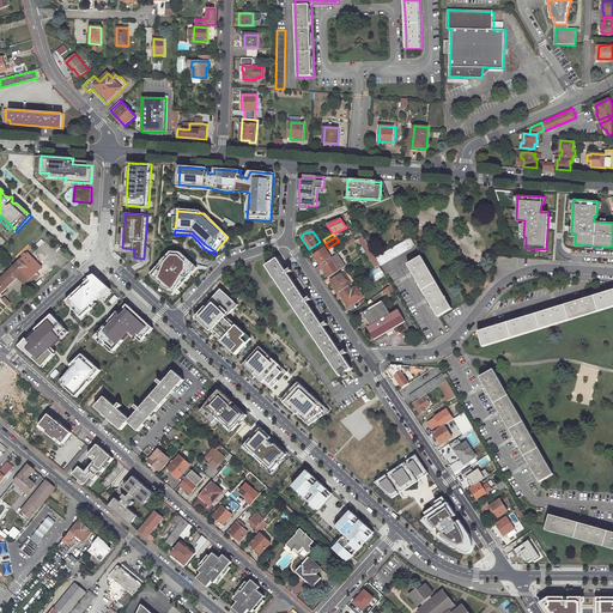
[(363,237),(360,238),(368,252),(370,250),(363,237)]
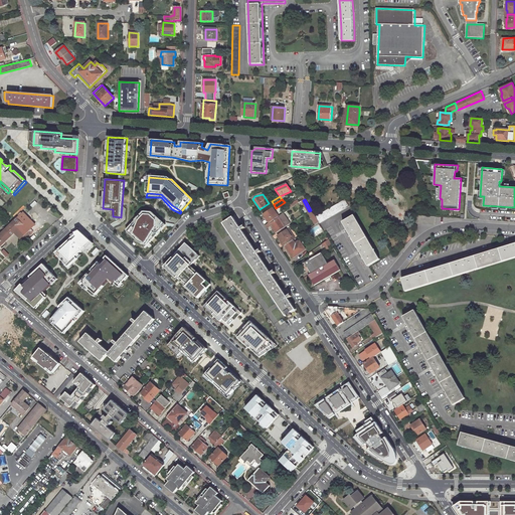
[(319,223),(349,206),(346,199),(315,217),(319,223)]
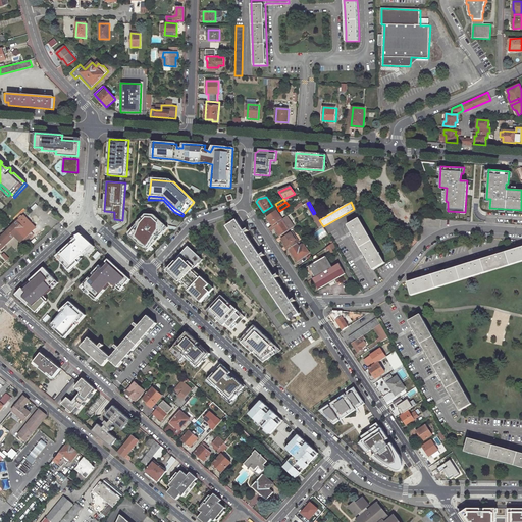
[(276,211),(267,217),(273,225),(274,224),(282,219),(276,211)]
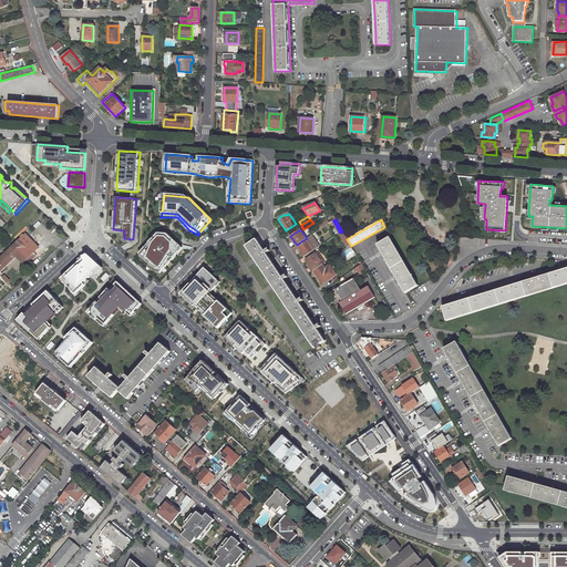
[(163,230),(154,240),(156,241),(166,232),(163,230)]
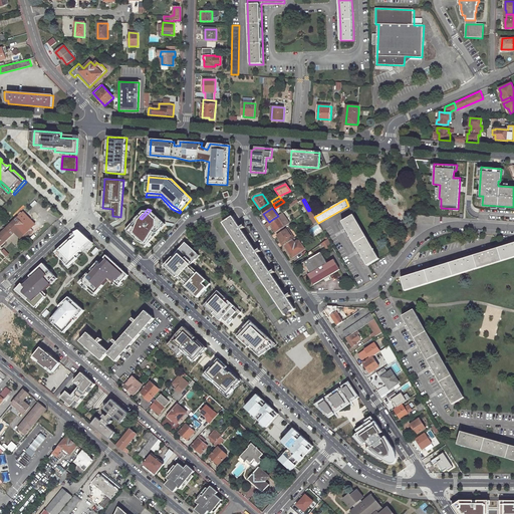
[(140,218),(127,231),(145,247),(148,246),(156,233),(158,234),(166,225),(151,210),(142,219),(140,218)]
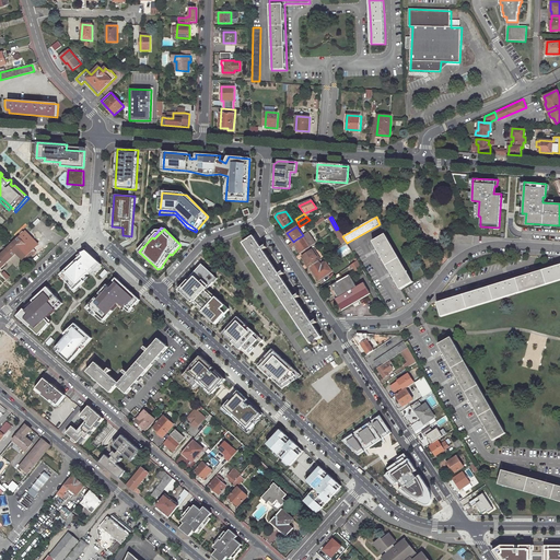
[(38,243),(25,230),(10,245),(16,253),(23,259),(34,247),(38,243)]
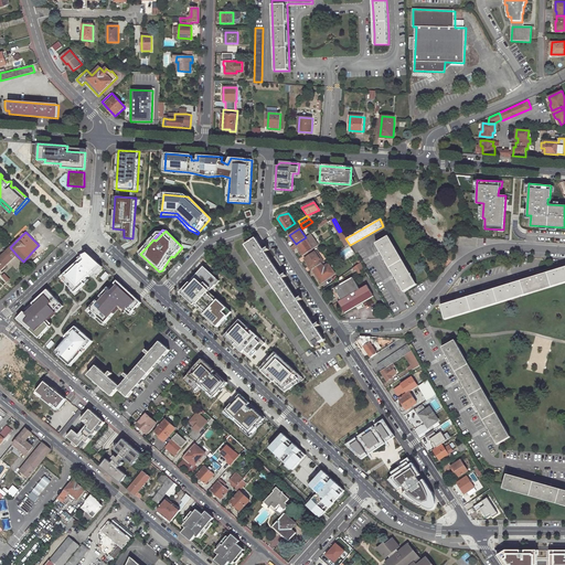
[(456,244),(477,246),(477,237),(456,236),(456,244)]
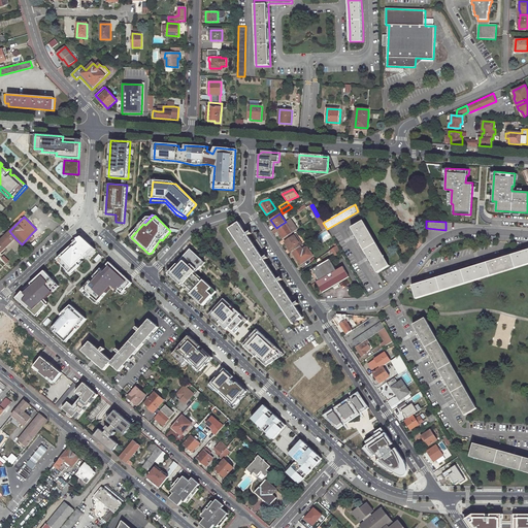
[(239,223),(230,229),(294,324),(303,318),(239,223)]
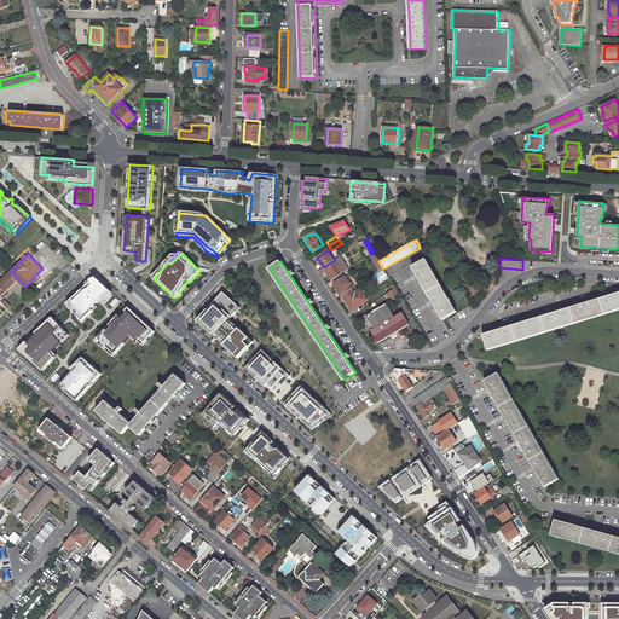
[(427,261),(414,268),(418,277),(416,279),(420,284),(422,283),(434,304),(432,306),(435,312),(437,310),(443,320),(456,312),(427,261)]
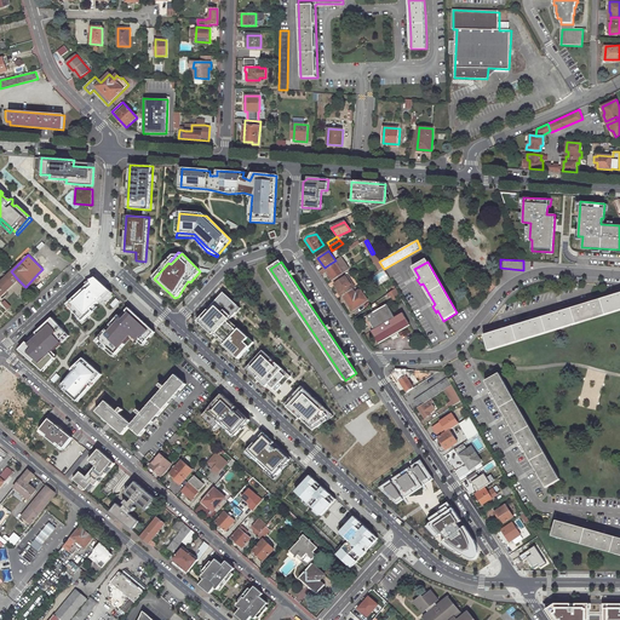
[(343,274),(337,264),(328,270),(327,271),(333,281),(343,274)]
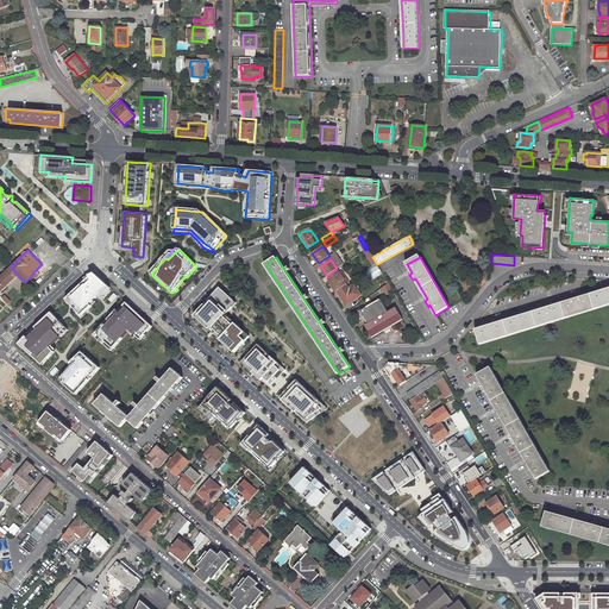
[(0,275),(0,292),(18,275),(11,267),(0,275)]
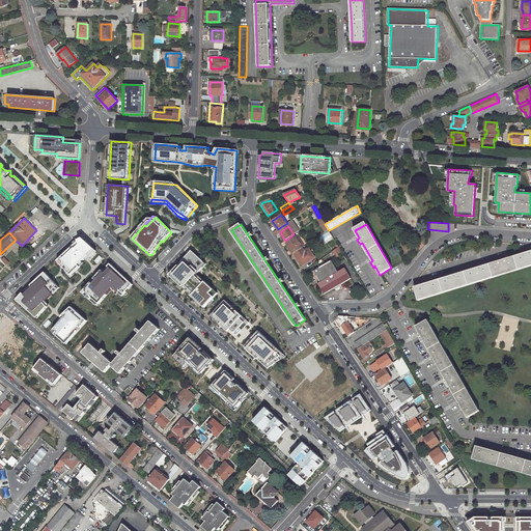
[(32,234),(22,246),(24,248),(35,238),(32,234)]
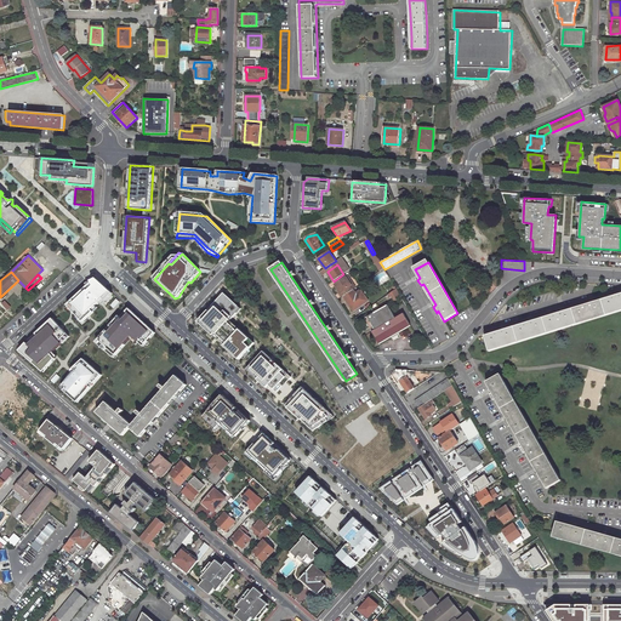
[(67,306),(83,323),(93,312),(91,309),(100,302),(102,306),(113,294),(97,278),(95,279),(86,284),(87,286),(67,306)]
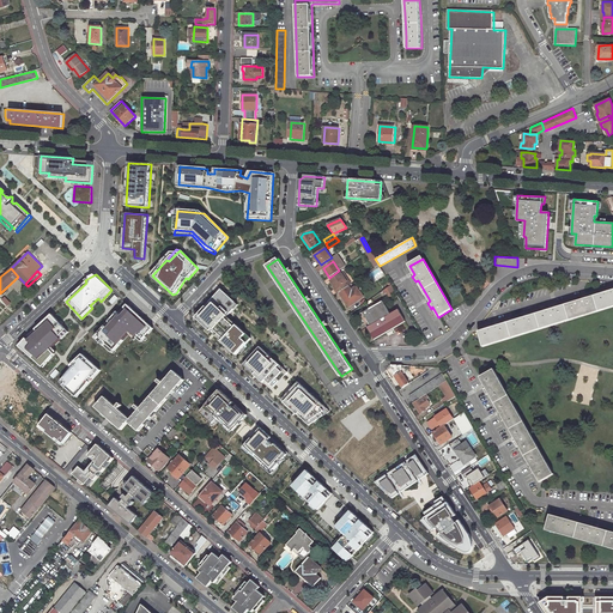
[(337,290),(338,289),(345,284),(339,275),(332,281),(337,290)]
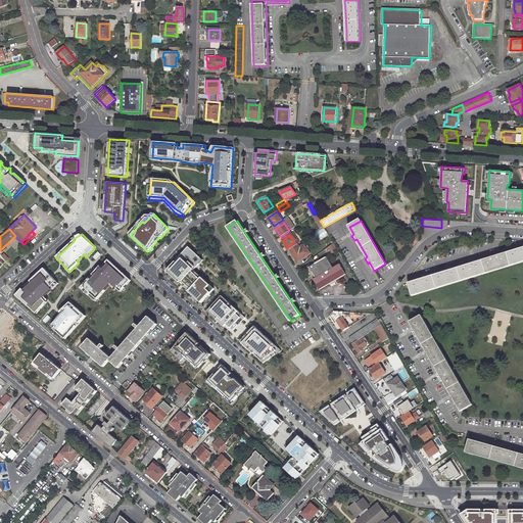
[(332,242),(325,247),(330,253),(336,248),(332,242)]
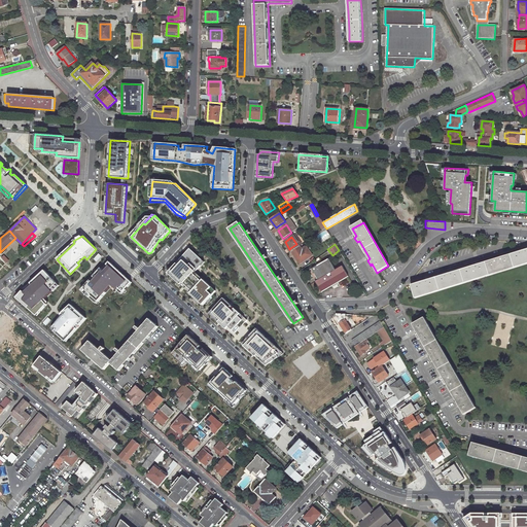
[(291,251),(297,259),(306,254),(303,249),(300,245),(300,246),(291,251)]
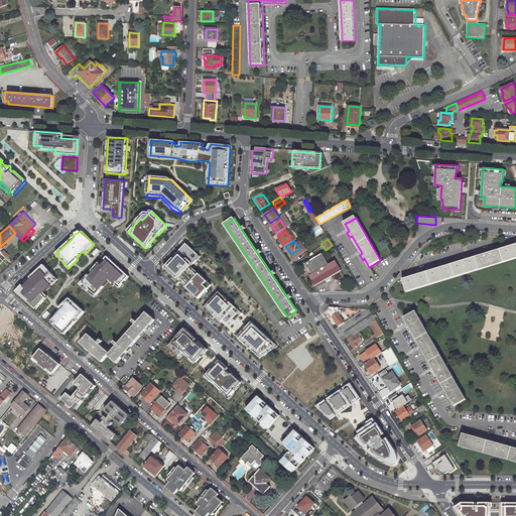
[(300,241),(296,244),(299,249),(291,254),(294,258),(306,250),(300,241)]
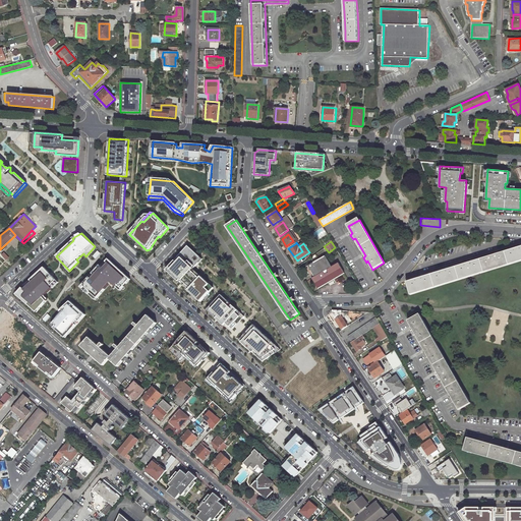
[(407,287),(409,293),(520,259),(520,246),(520,247),(519,244),(514,246),(514,248),(496,254),(495,252),(488,254),(489,256),(471,262),(470,259),(464,262),(465,264),(447,269),(447,267),(441,269),(442,271),(421,277),(421,275),(415,276),(416,279),(406,282),(407,287)]
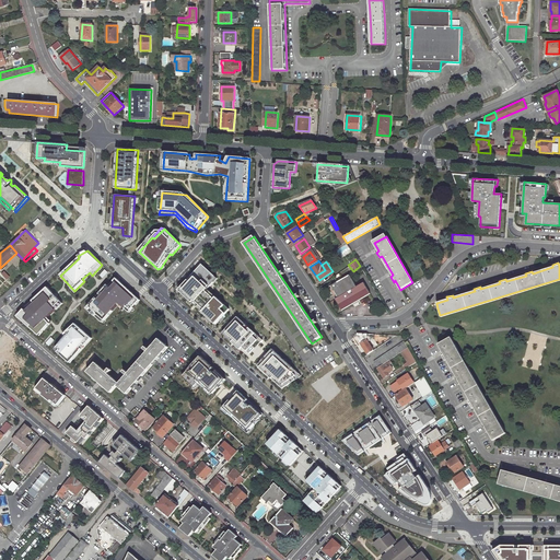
[(179,290),(218,324),(231,308),(209,289),(219,278),(203,264),(179,290)]
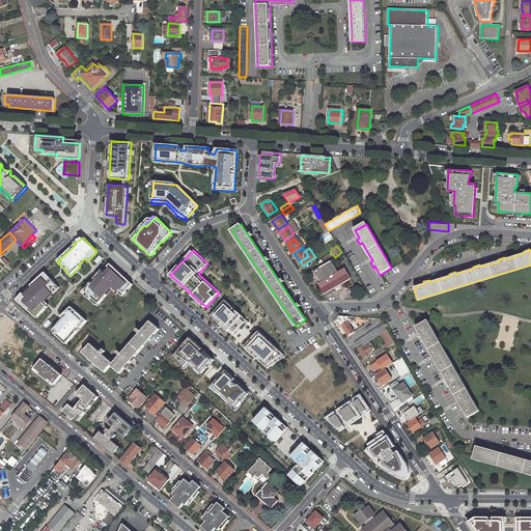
[(332,261),(314,271),(322,282),(318,283),(325,295),(352,279),(345,269),(338,272),(332,261)]
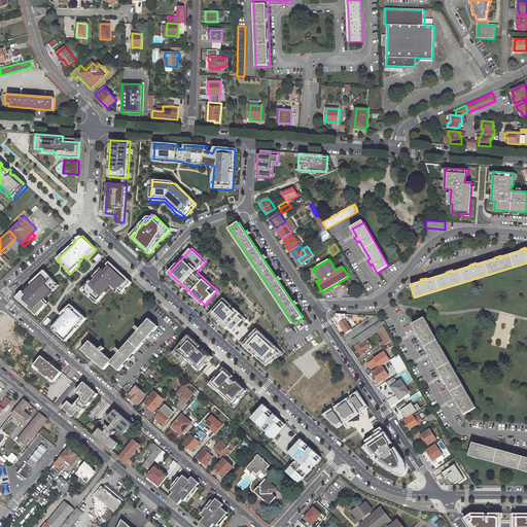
[(80,290),(96,304),(110,286),(115,290),(117,288),(123,292),(131,283),(108,262),(102,270),(100,269),(97,272),(80,290)]
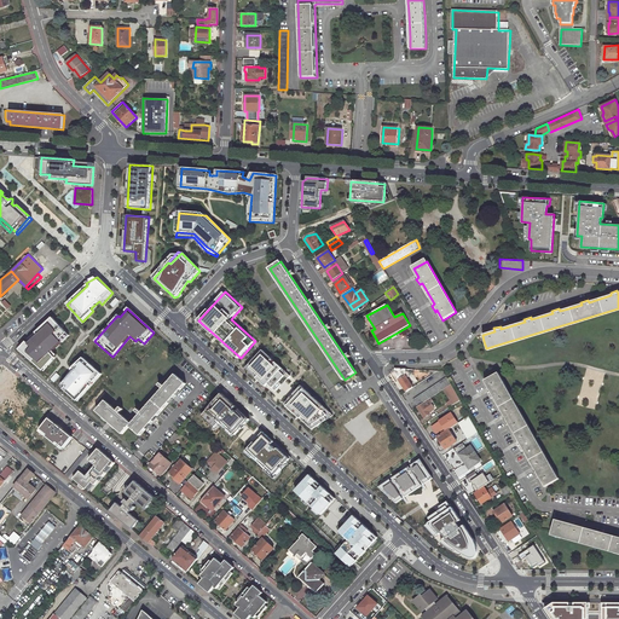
[(25,342),(19,350),(44,371),(55,358),(51,353),(69,336),(52,318),(44,327),(36,333),(39,335),(33,340),(28,343),(25,342)]
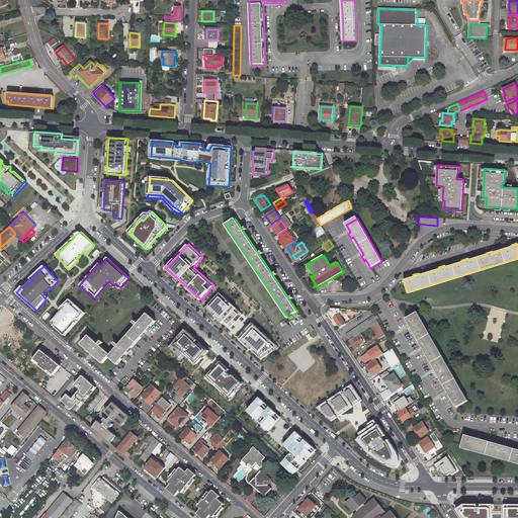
[(226,322),(232,327),(244,314),(221,292),(206,309),(224,324),(226,322)]
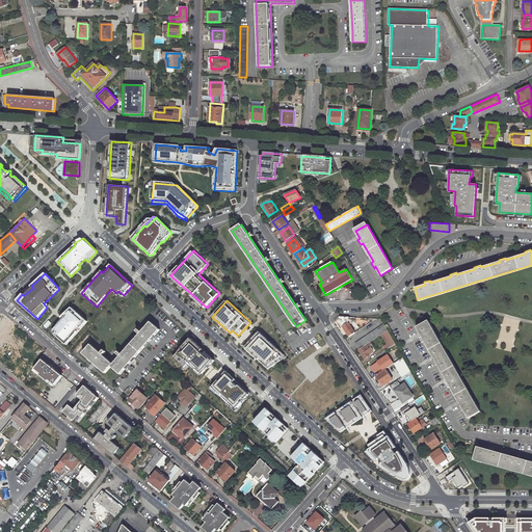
[(62,320),(54,330),(57,333),(55,335),(67,345),(87,322),(72,309),(62,316),(64,318),(62,320)]
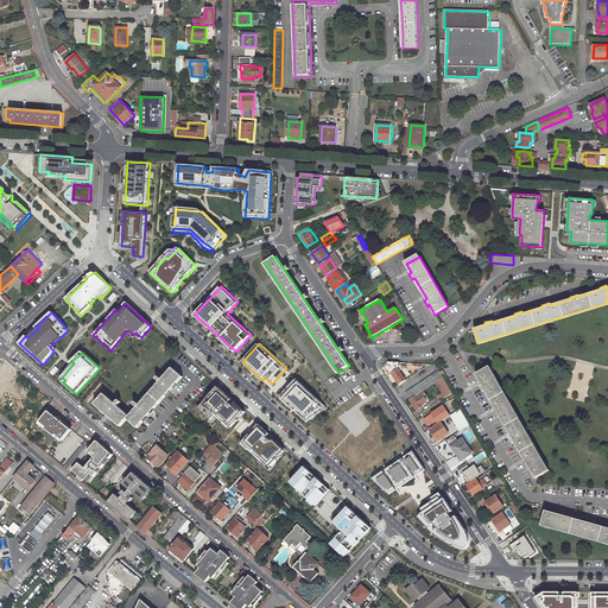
[(0,381),(12,368),(0,356),(0,381)]
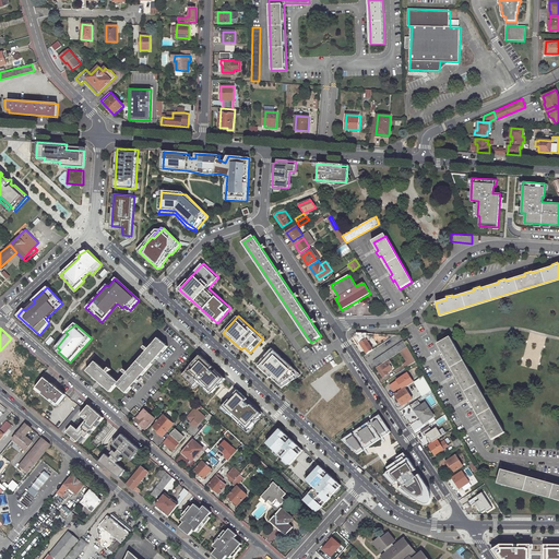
[(373,349),(366,339),(367,333),(355,333),(353,336),(356,337),(367,354),(373,349)]
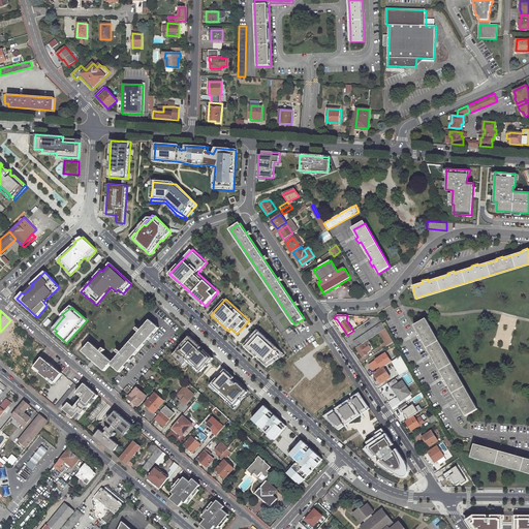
[(476,410),(425,319),(413,325),(418,334),(417,335),(421,341),(422,340),(432,358),(430,359),(433,363),(435,362),(444,379),(443,380),(446,385),(447,385),(458,402),(456,403),(459,408),(461,407),(466,416),(476,410)]
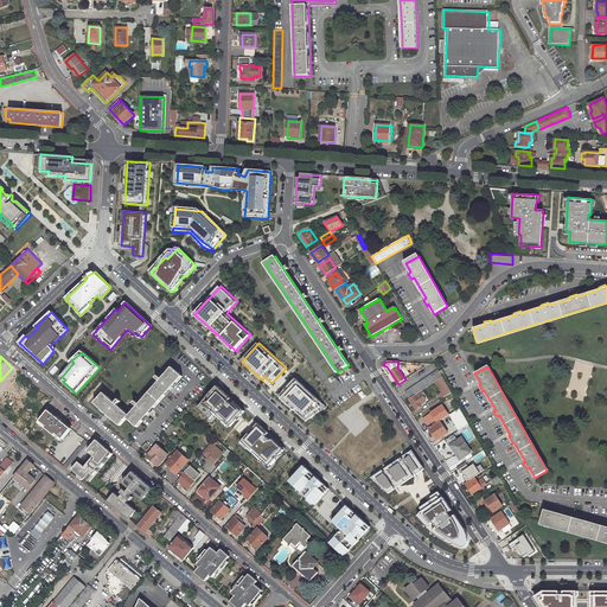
[(149,393),(160,402),(183,376),(172,368),(149,393)]
